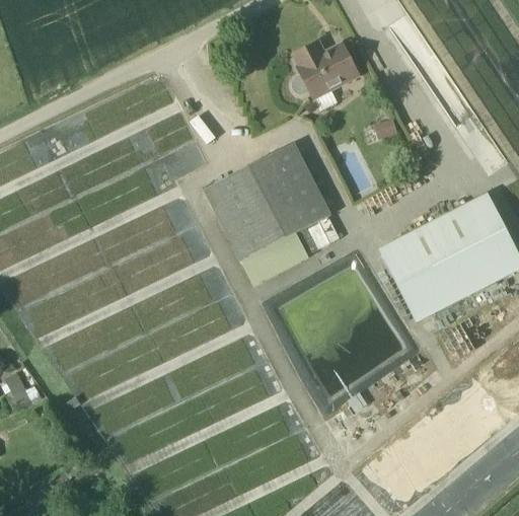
[(343,44),(324,53),(318,42),(294,55),(299,66),(297,67),(301,74),(297,75),(294,78),(292,82),(292,87),(294,90),(298,93),(302,94),(306,93),(310,91),(313,98),(359,75),(343,44)]
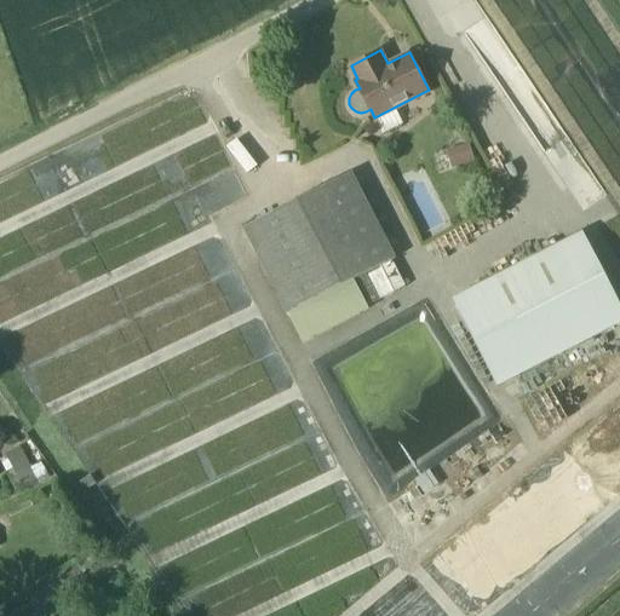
[(454,144),(459,163),(475,159),(470,140),(454,144)]
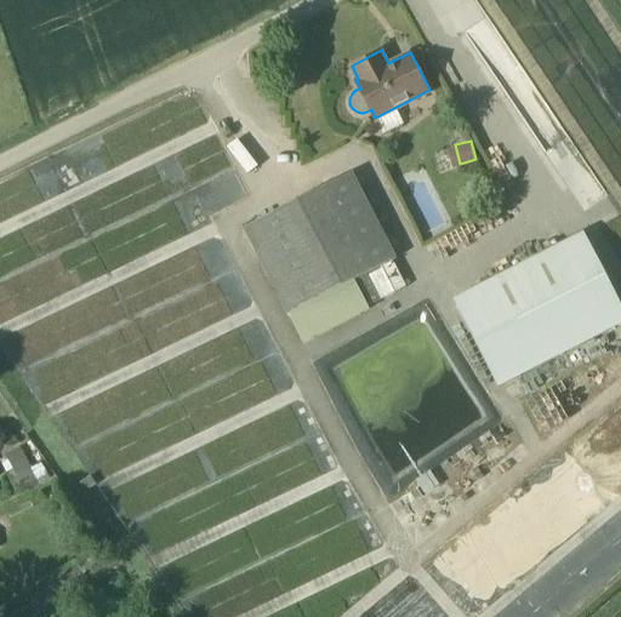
[(375,268),(331,182),(244,226),(289,313),(289,312),(303,341),(369,307),(354,279),(375,268)]
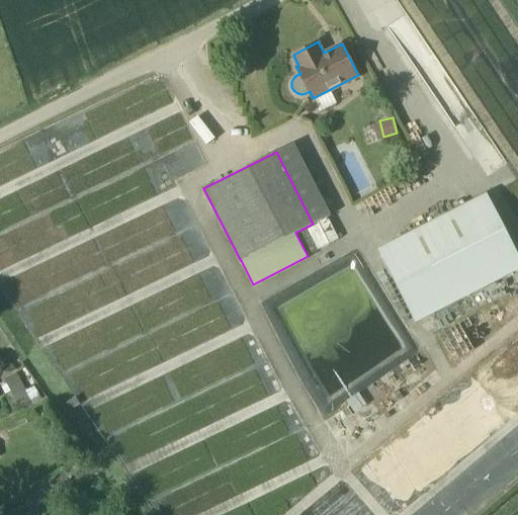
[(416,321),(517,268),(517,253),(487,192),(378,248),(416,321)]
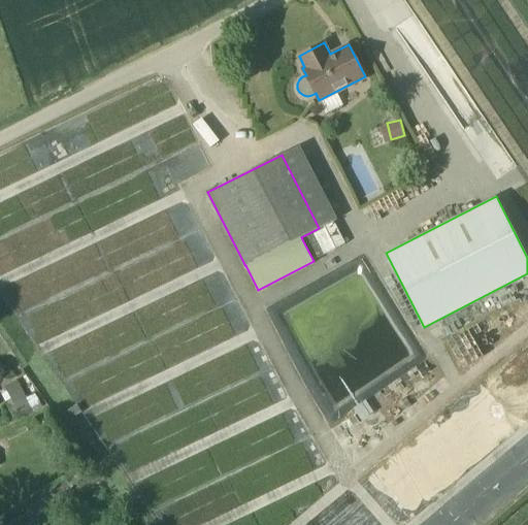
[(9,408),(30,402),(22,380),(2,386),(9,408)]
